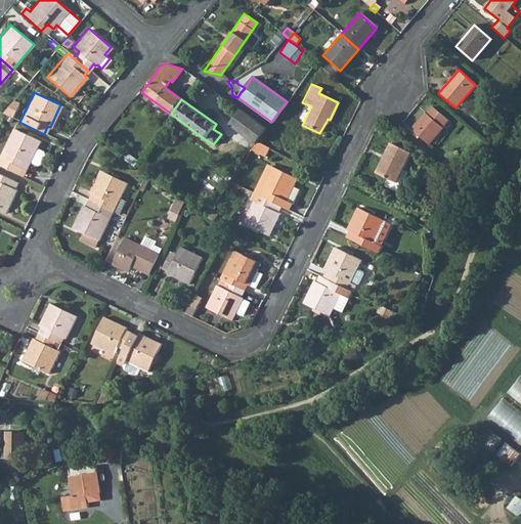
[(10,102),(1,113),(4,115),(10,118),(16,105),(10,102)]
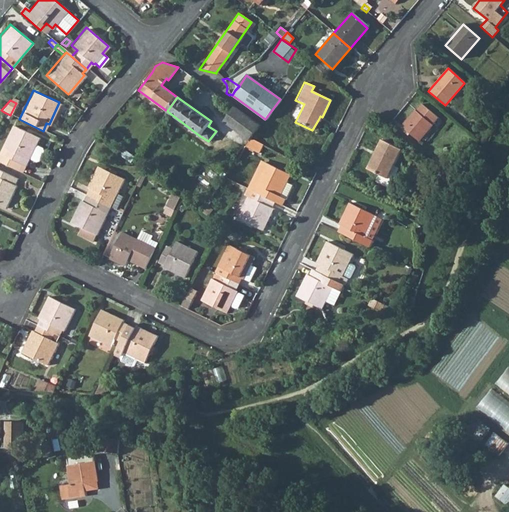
[(400,128),(416,142),(437,119),(420,105),(400,128)]
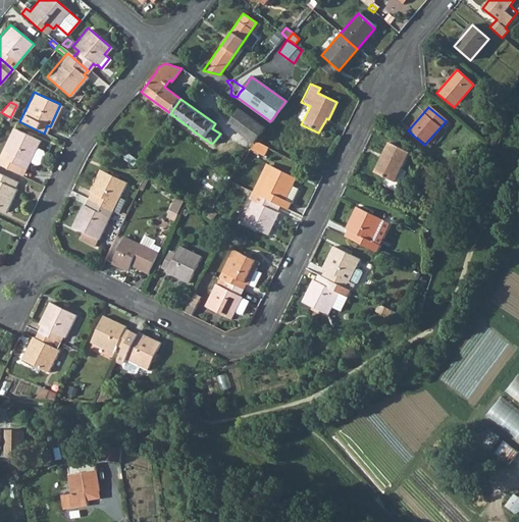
[(254,143),(264,128),(238,110),(227,123),(254,143)]
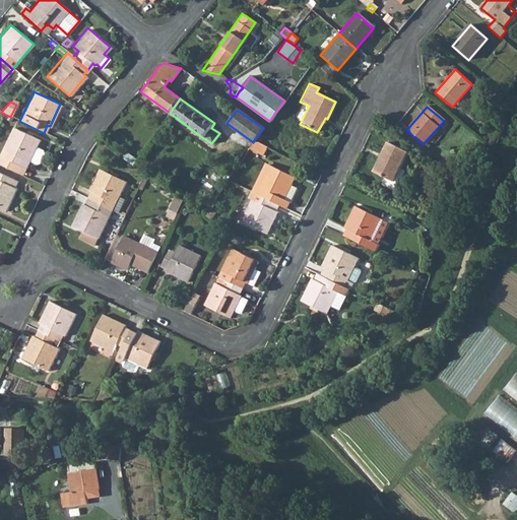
[(0,165),(21,175),(24,168),(27,169),(27,170),(34,156),(42,139),(12,126),(0,152),(0,165)]
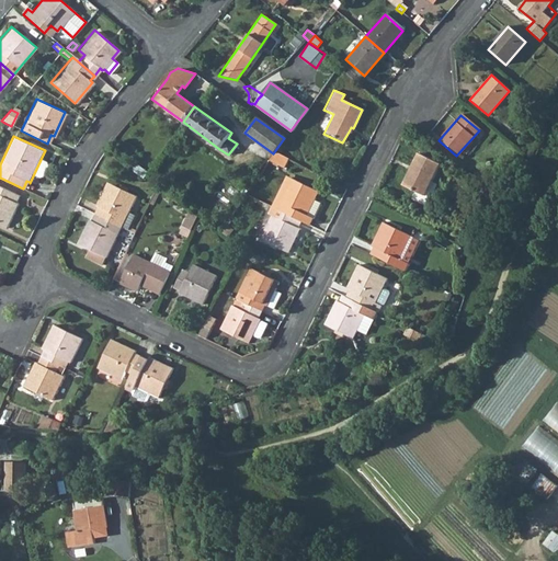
[(419,151),(402,184),(425,196),(442,163),(419,151)]
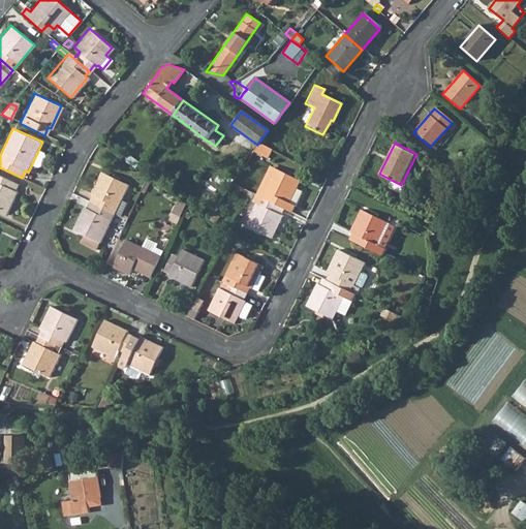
[(253,151),(267,157),(270,151),(257,145),(253,151)]
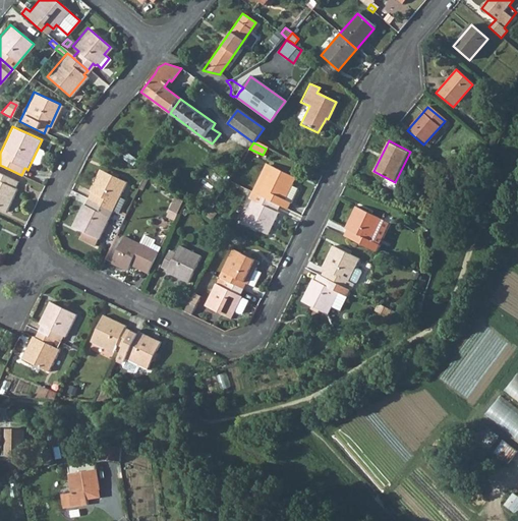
[(34,157),(27,170),(34,173),(37,172),(41,163),(40,160),(34,157)]
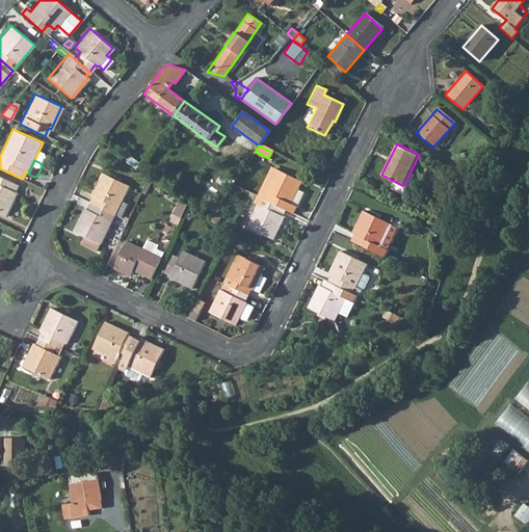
[(263,189),(273,167),(269,166),(260,187),(263,189)]
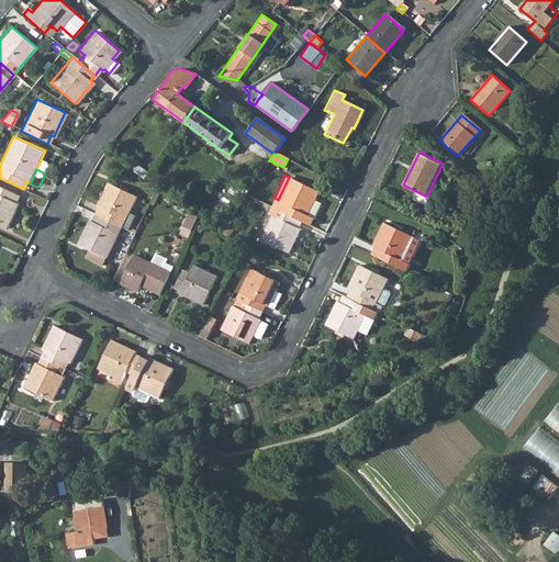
[(308,224),(312,217),(323,193),(319,191),(289,177),(278,200),(275,198),(270,205),(301,221),(308,224)]
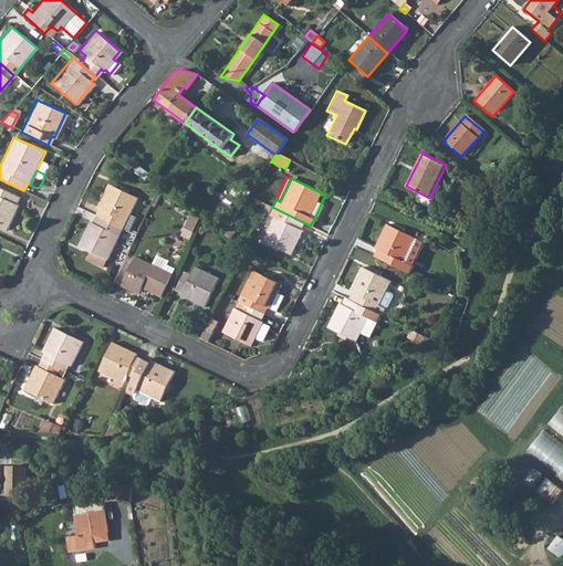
[(136,218),(131,215),(139,197),(108,182),(97,206),(101,208),(97,216),(124,229),(129,231),(136,218)]
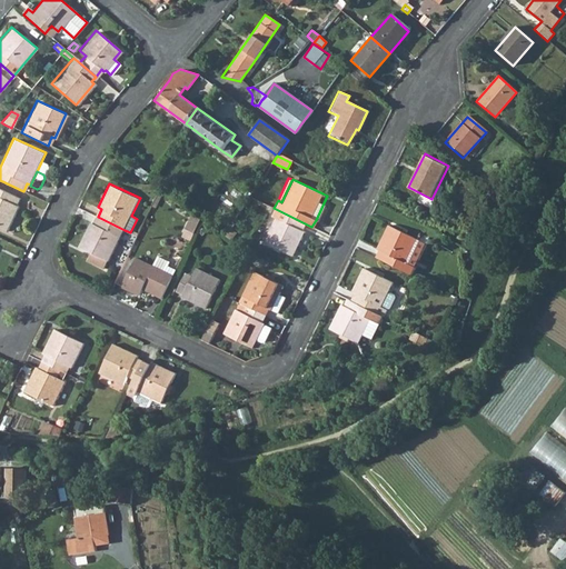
[(0,231),(5,233),(17,210),(15,209),(18,201),(0,192),(0,231)]
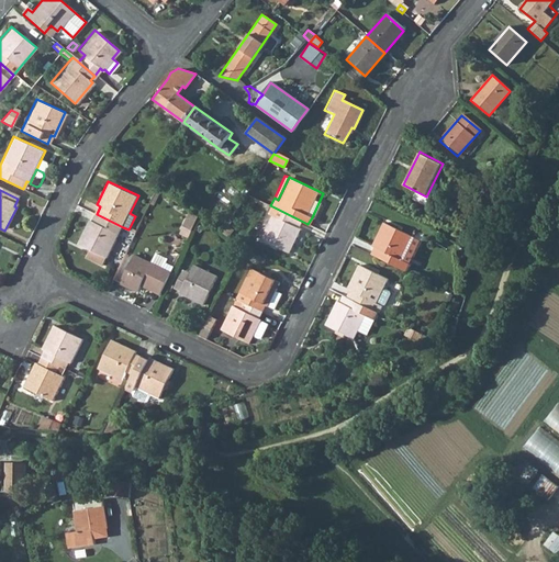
[(298,227),(301,221),(270,205),(267,214),(270,216),(259,238),(289,253),(300,229),(298,227)]
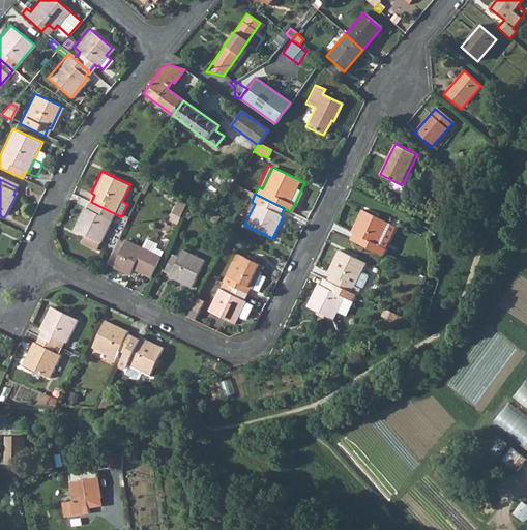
[(178,199),(171,213),(179,217),(185,204),(178,199)]
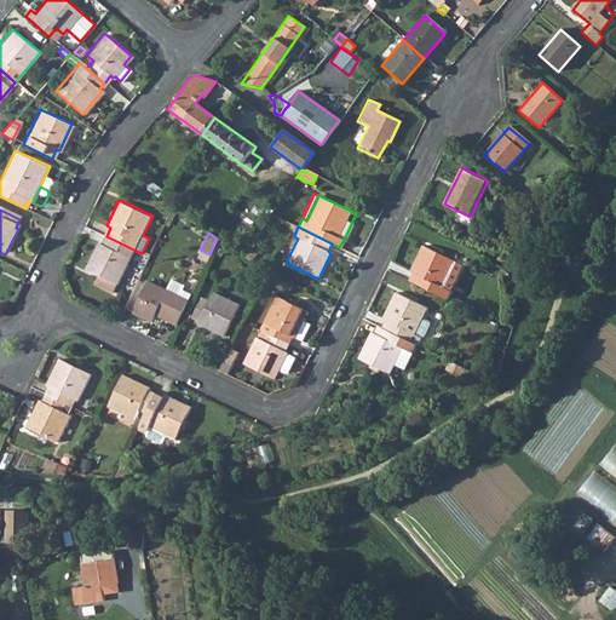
[(98,242),(86,269),(108,280),(104,288),(115,293),(136,251),(107,236),(103,245),(98,242)]
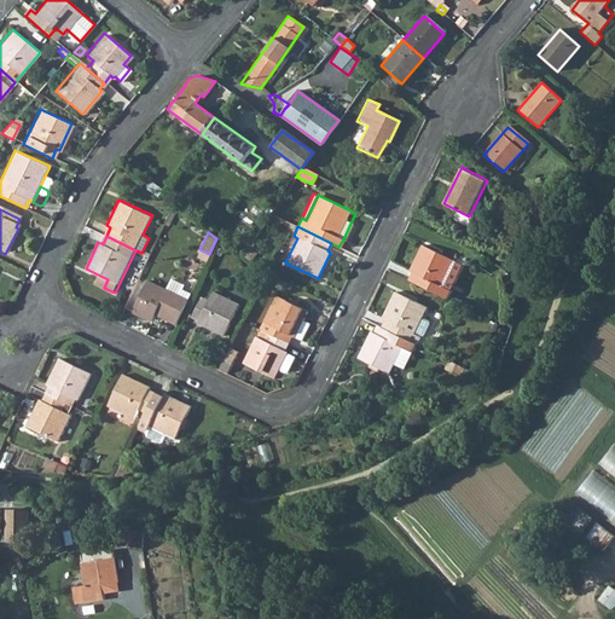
[(407,279),(436,293),(453,260),(422,244),(408,271),(412,272),(407,279)]
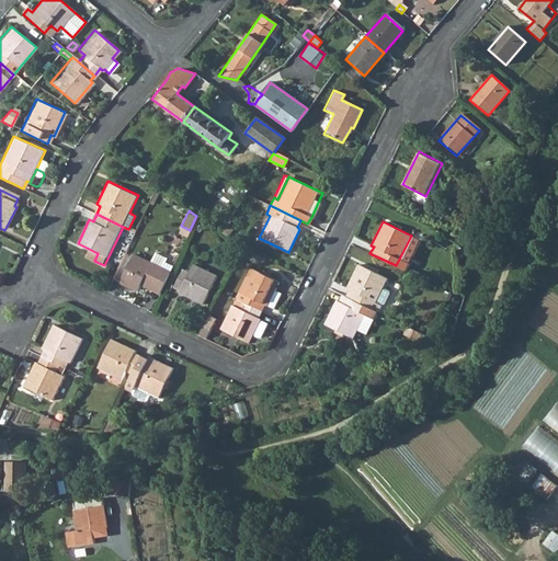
[(224,226),(219,232),(227,238),(231,231),(224,226)]
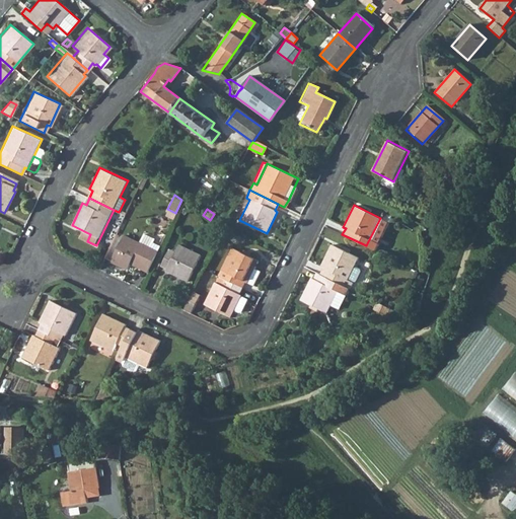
[(386,221),(380,218),(366,245),(373,249),(386,221)]
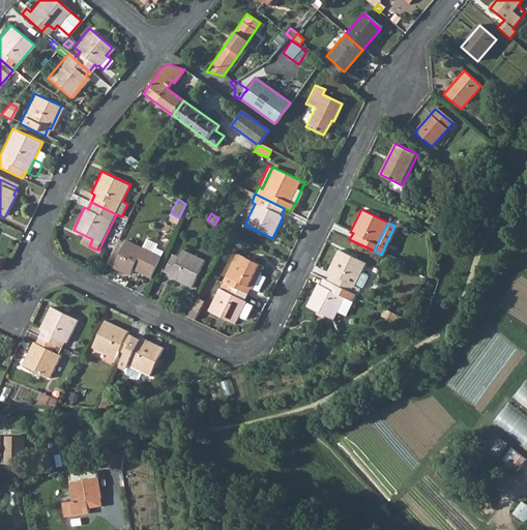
[(147,238),(142,248),(125,240),(113,266),(128,275),(132,269),(133,266),(151,275),(159,258),(164,251),(155,246),(156,243),(147,238)]
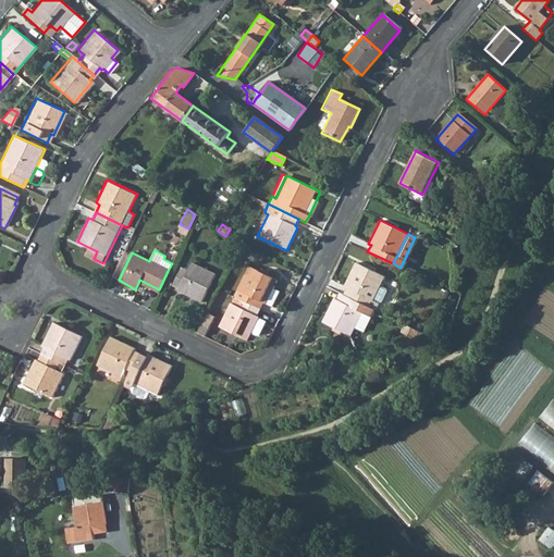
[(250,254),(243,250),(241,256),(247,260),(250,254)]
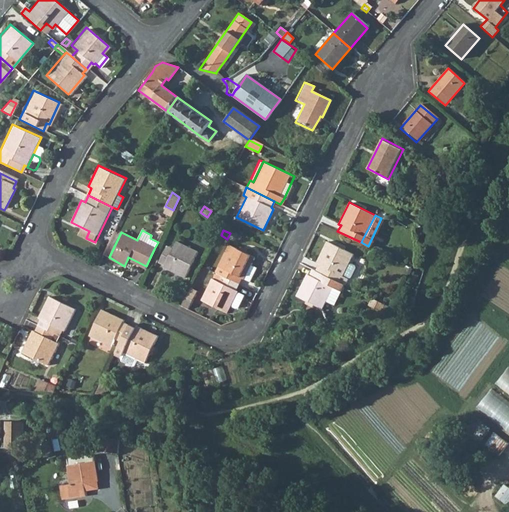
[(163,267),(185,278),(198,252),(176,241),(172,249),(166,246),(158,262),(164,265),(163,267)]
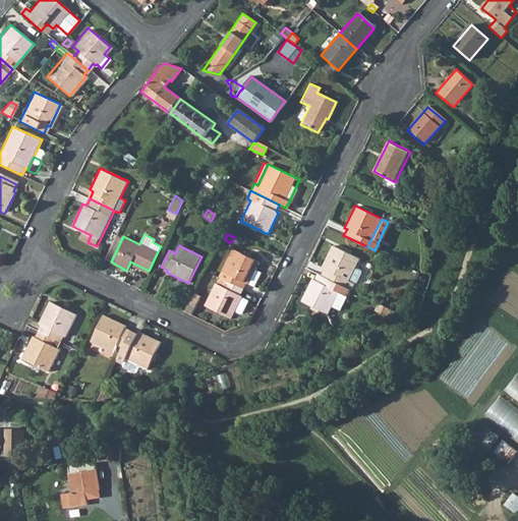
[(354,267),(358,258),(332,246),(321,269),(323,270),(320,275),(349,289),(353,283),(354,283),(360,270),(354,267)]
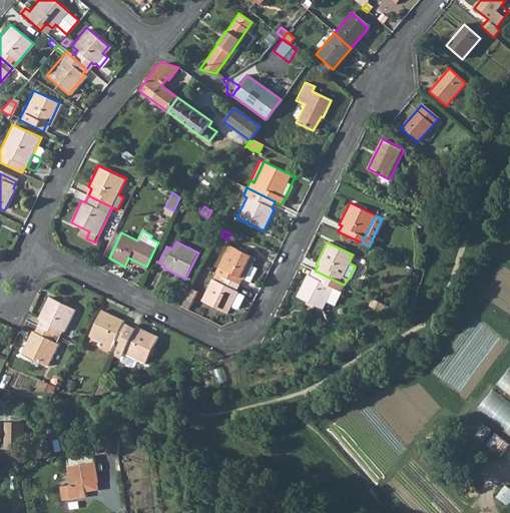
[(249,266),(253,258),(227,245),(214,273),(238,285),(240,279),(242,280),(248,282),(255,269),(249,266)]
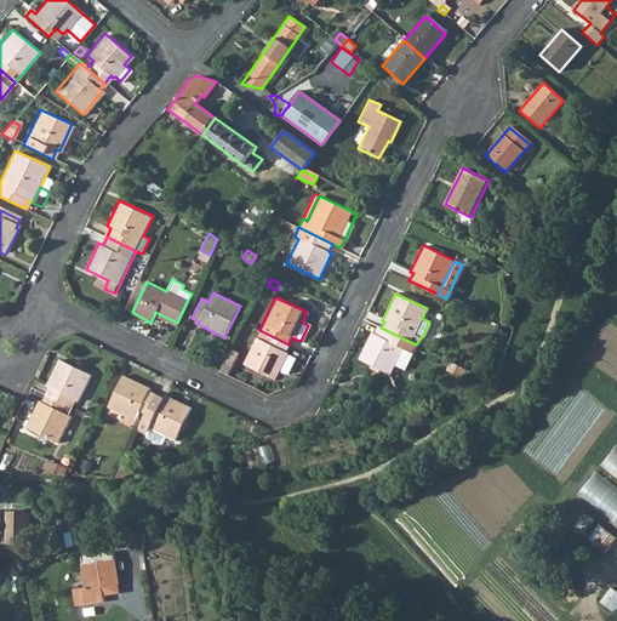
[(175,326),(177,323),(155,312),(154,315),(175,326)]
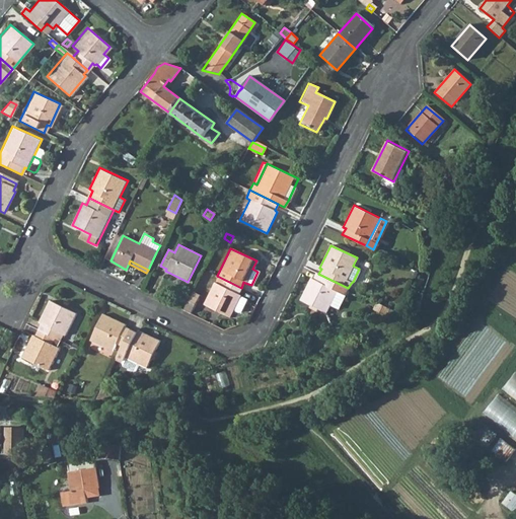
[(348,288),(318,274),(315,273),(312,279),(310,278),(299,300),(325,313),(329,305),(338,308),(348,288)]
